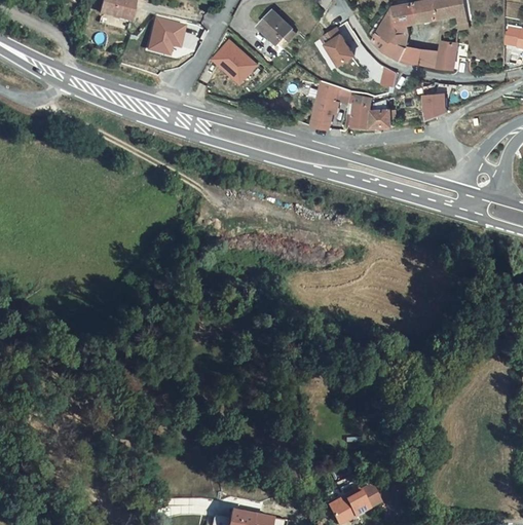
[(131,0),(101,0),(99,11),(127,16),(131,0)]
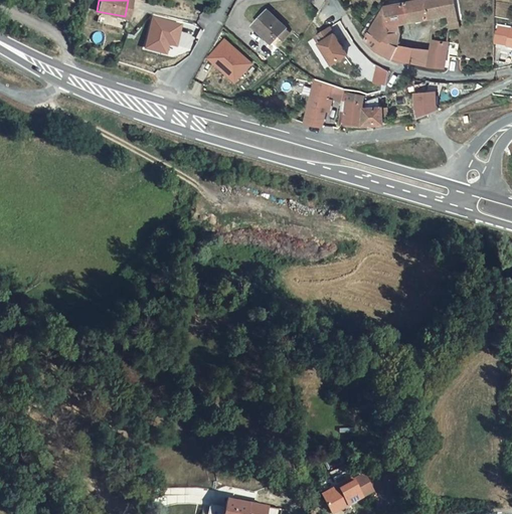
[(405,25),(427,20),(423,0),(418,0),(416,0),(415,0),(407,0),(408,2),(403,3),(405,25)]
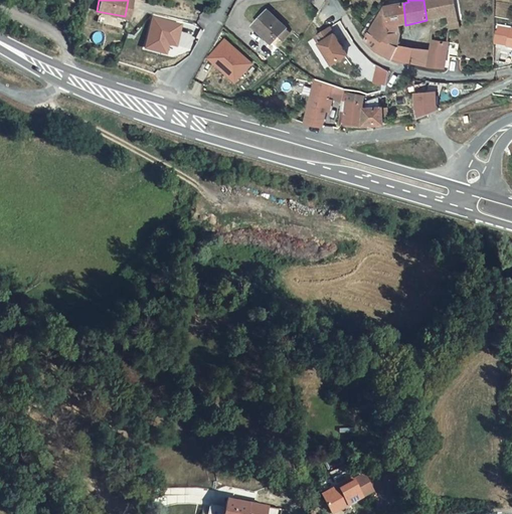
[(458,29),(453,0),(423,0),(427,20),(447,16),(448,29),(458,29)]
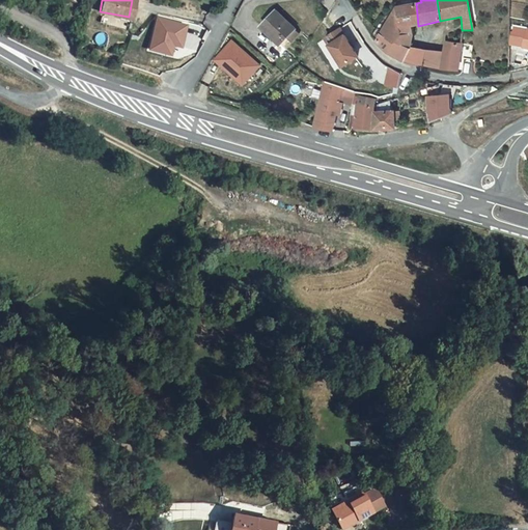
[(334,2),(328,12),(330,15),(333,12),(335,16),(340,10),(334,2)]
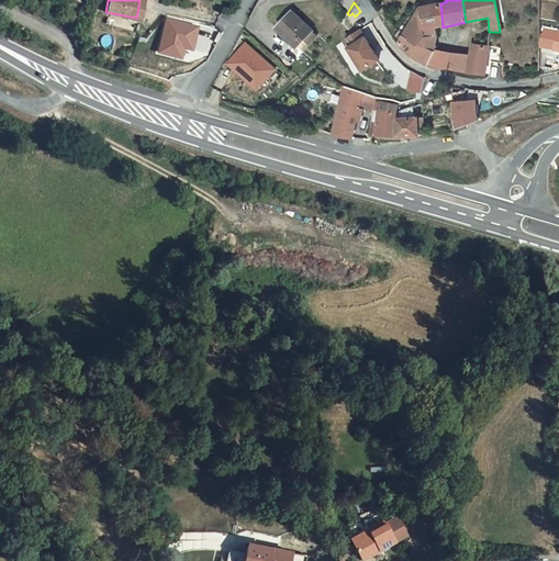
[(443,27),(440,3),(422,4),(427,32),(438,34),(436,25),(443,27)]
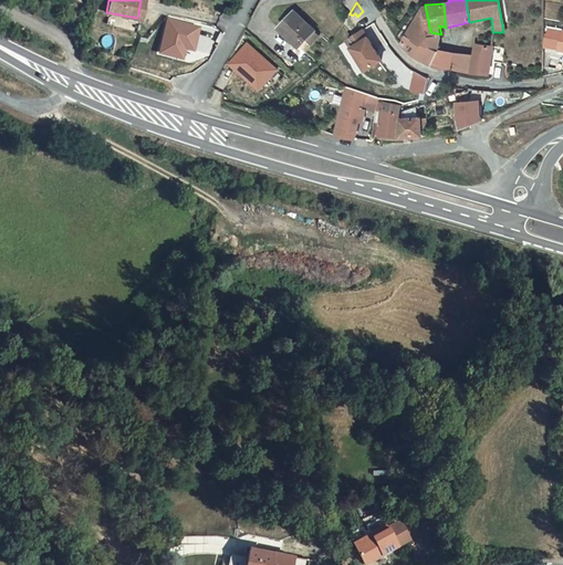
[(414,54),(421,59),(430,63),(438,49),(430,42),(430,32),(425,4),(417,17),(415,13),(412,18),(414,22),(402,41),(407,48),(414,54)]
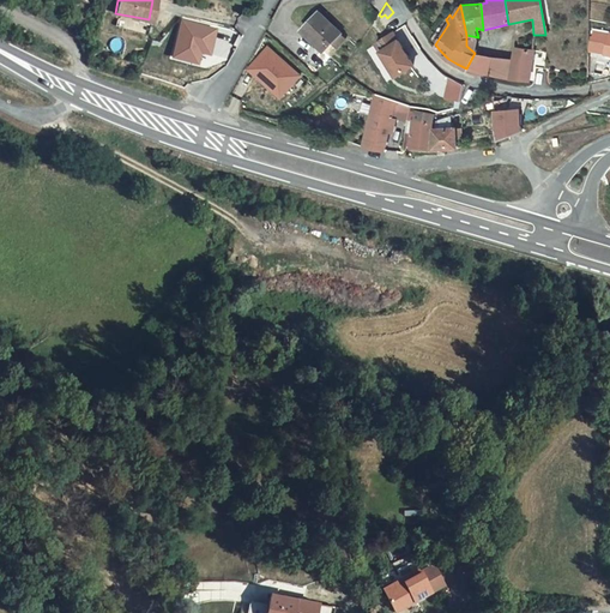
[(338,43),(345,34),(318,11),(301,30),(324,49),(331,38),(338,43)]
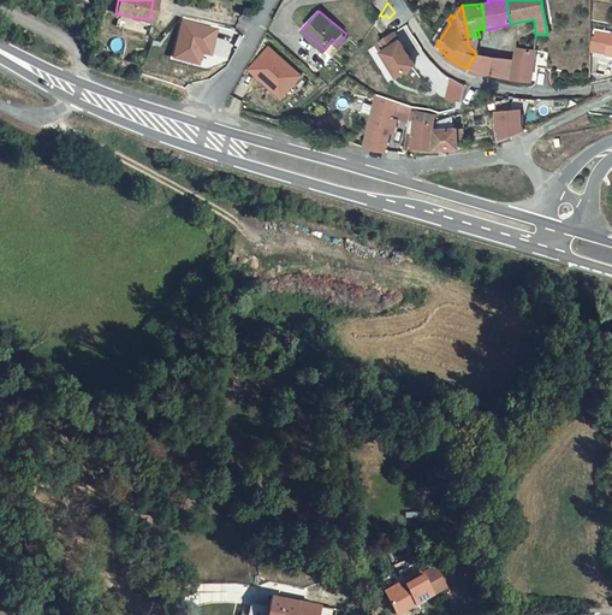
[(215,25),(182,17),(173,54),(197,60),(200,48),(209,51),(215,25)]
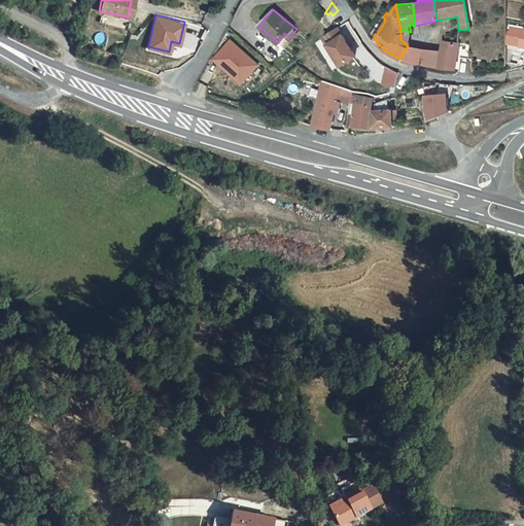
[(344,23),(338,27),(346,40),(352,36),(344,23)]
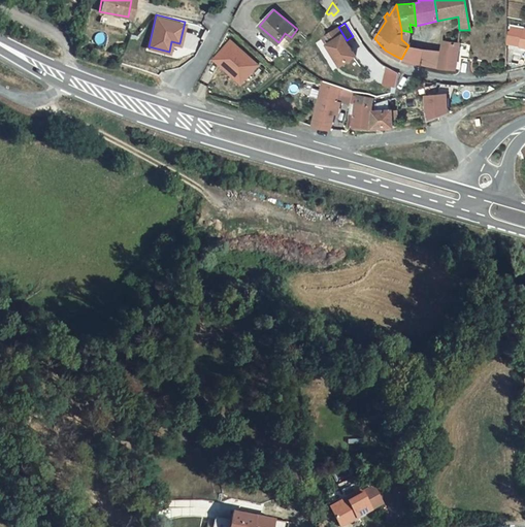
[(336,27),(322,36),(326,43),(340,64),(355,54),(336,27)]
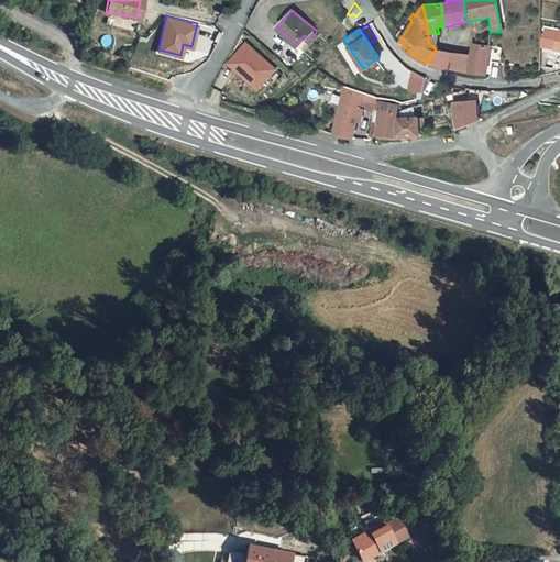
[(428,42),(436,48),(439,34),(428,32),(428,42)]
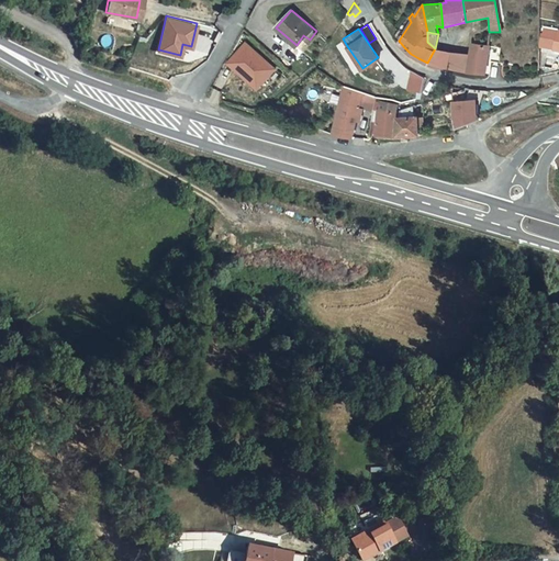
[(487,48),(471,47),(469,56),(467,69),(485,73),(487,48)]
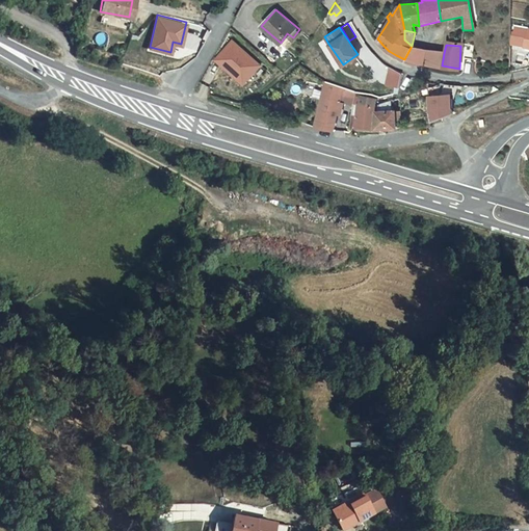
[(422,67),(425,51),(412,46),(404,59),(411,61),(417,62),(422,67)]
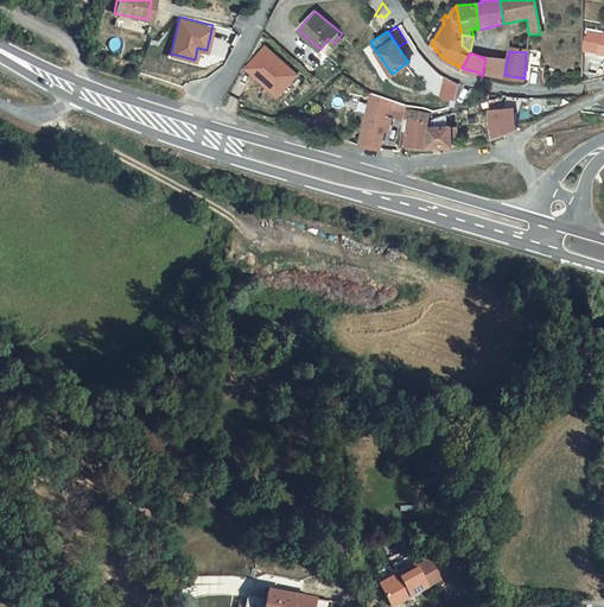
[(504,75),(507,61),(485,58),(482,76),(504,75)]
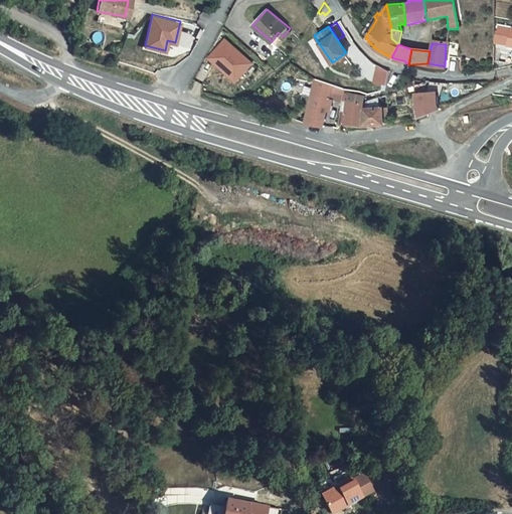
[(385,73),(374,68),(370,82),(382,86),(385,73)]
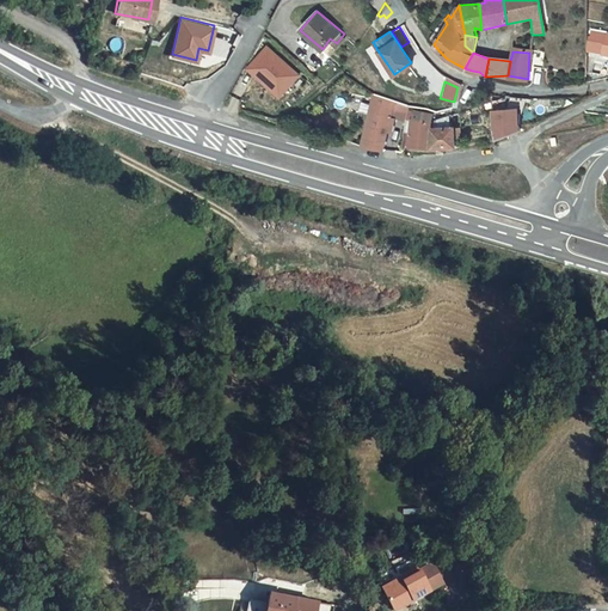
[(375,93),(362,145),(380,148),(386,129),(390,129),(397,111),(407,115),(410,104),(375,93)]
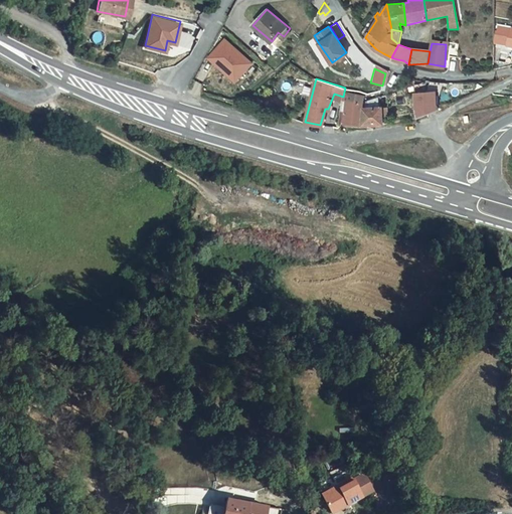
[(434,91),(412,94),(414,109),(417,118),(437,109),(434,91)]
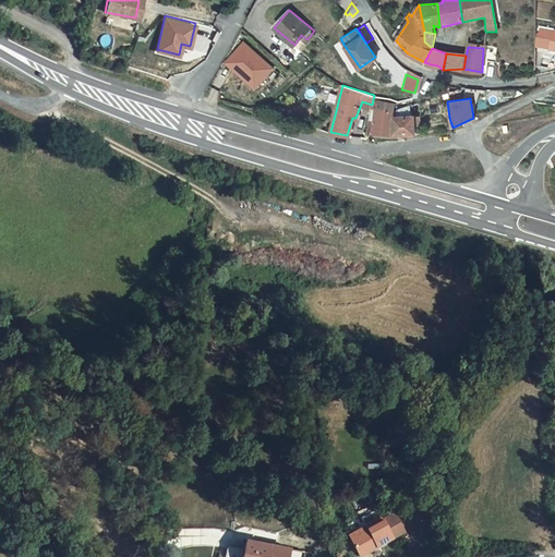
[(393,136),(393,133),(396,117),(397,111),(377,108),(372,136),(393,136)]
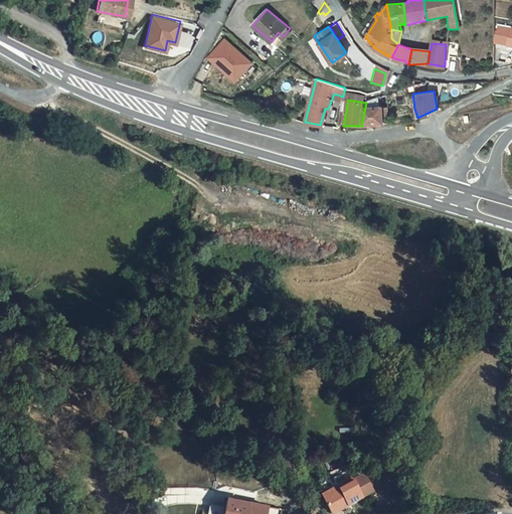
[(386,108),(365,108),(362,123),(381,123),(386,122),(386,108)]
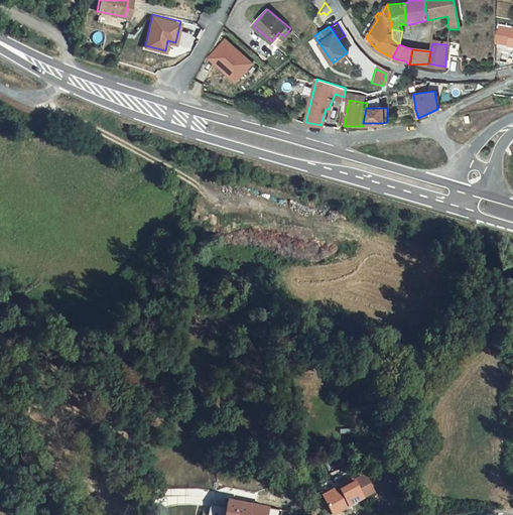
[(351,484),(350,483),(335,490),(337,493),(325,499),(333,514),(336,514),(370,496),(363,483),(357,481),(351,484)]
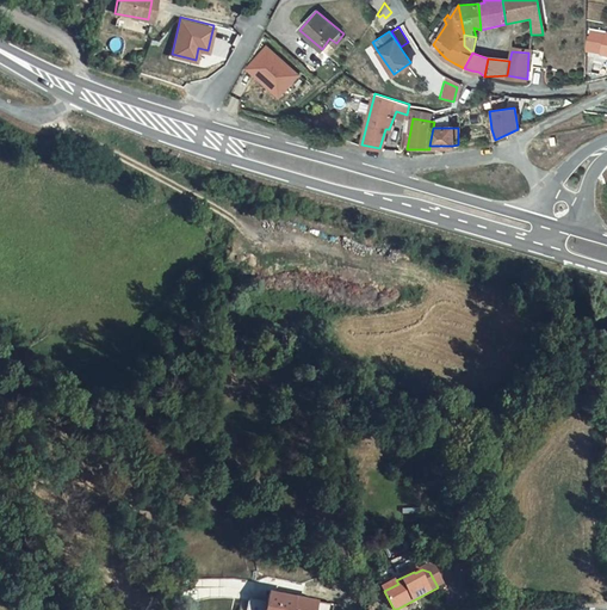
[(384,591),(398,584),(396,580),(383,587),(384,591)]
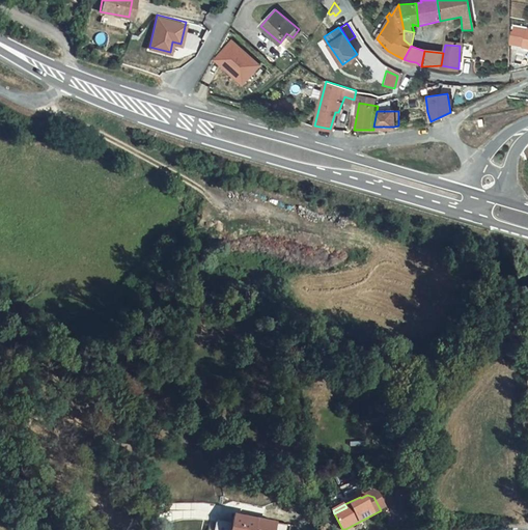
[(283,529),(285,525),(232,513),(228,529),(283,529)]
